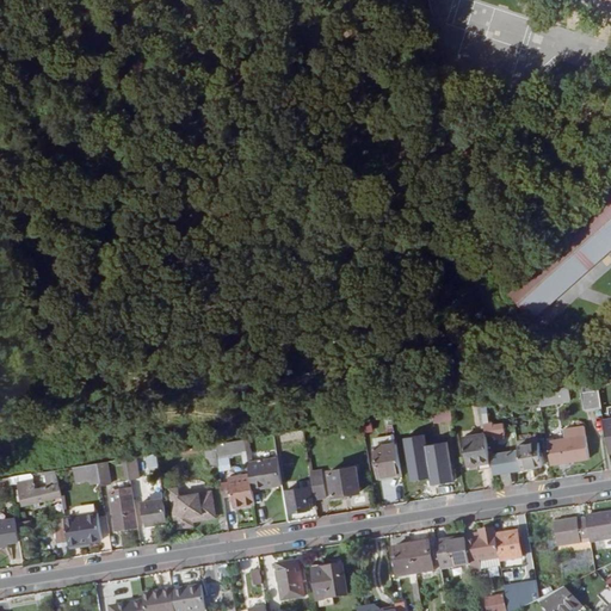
[(569,387),(539,392),(542,403),(542,406),(572,401),(569,387)]
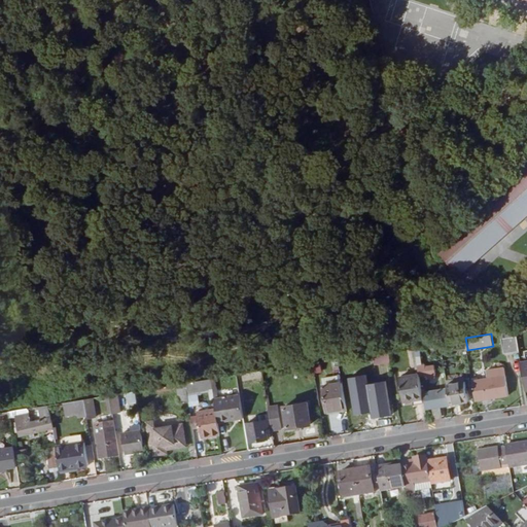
[(520,351),(518,337),(502,339),(504,353),(520,351)]
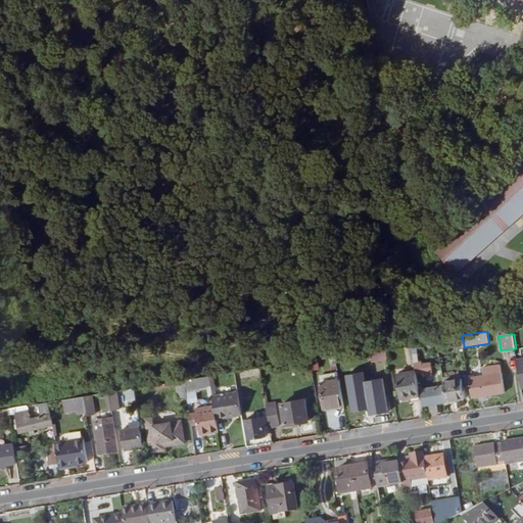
[(452,336),(454,346),(464,345),(462,335),(452,336)]
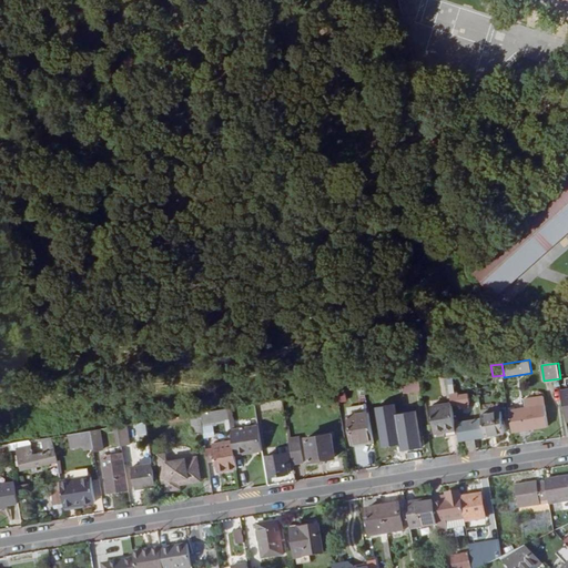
[(419,377),(392,382),(393,386),(402,384),(403,393),(422,391),(419,377)]
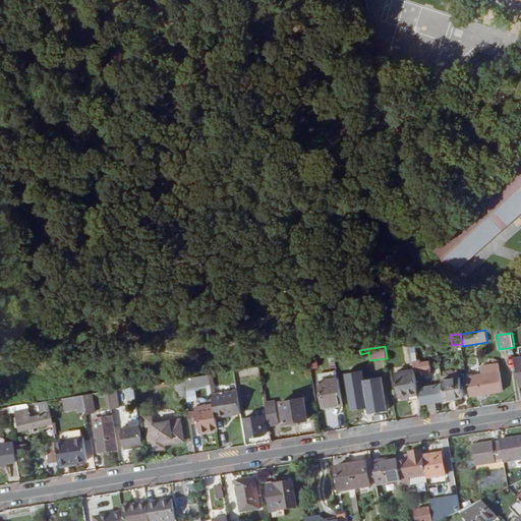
[(416,352),(412,353),(415,369),(416,375),(431,373),(430,369),(439,368),(438,360),(421,362),(421,360),(418,360),(416,352)]
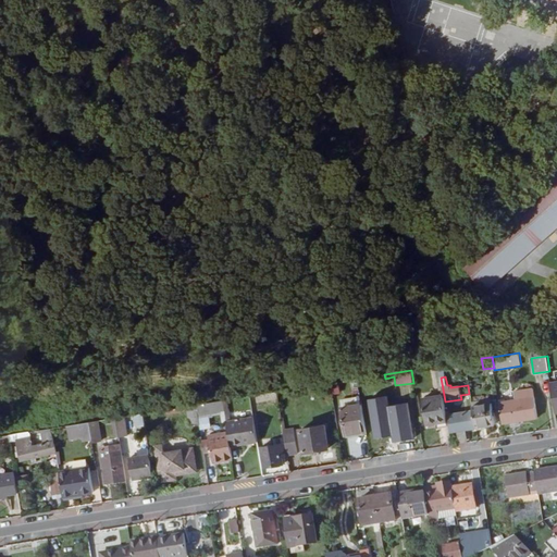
[(329,385),(332,396),(341,393),(337,383),(329,385)]
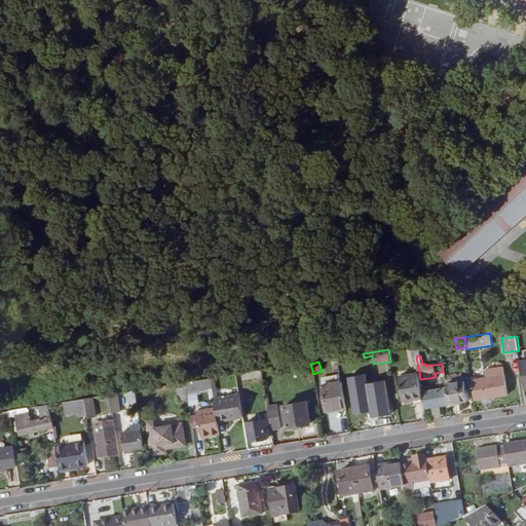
[(503,367),(495,369),(499,396),(509,395),(503,367)]
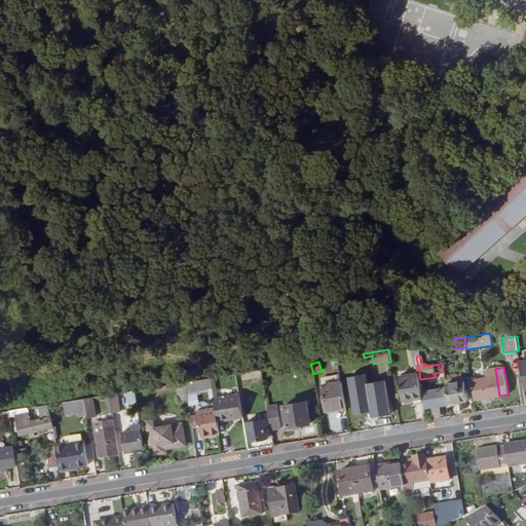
[(487,378),(473,381),(476,400),(499,396),(495,369),(486,370),(487,378)]
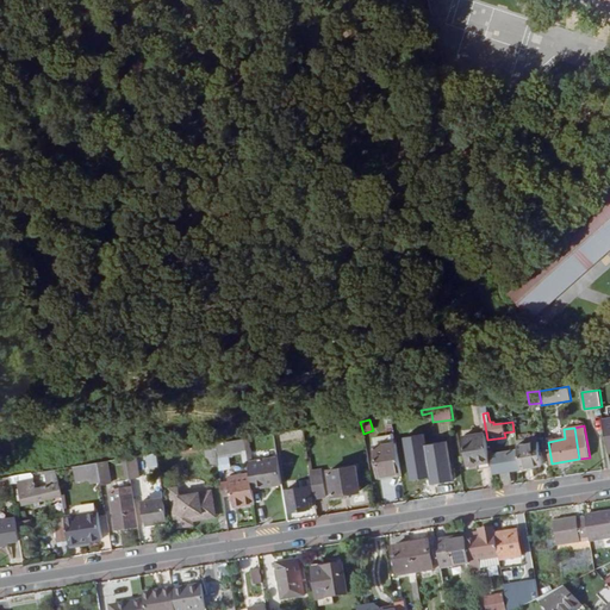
[(304,429),(281,433),(282,440),(305,436),(304,429)]
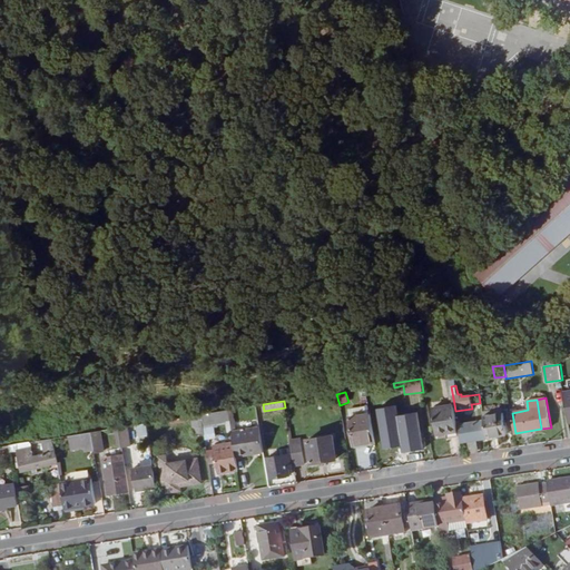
[(413,403),(396,406),(400,426),(408,424),(408,421),(416,419),(413,403)]
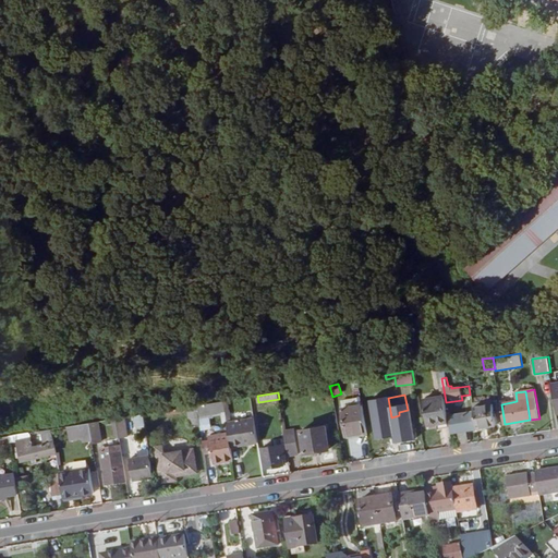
[(446,402),(445,396),(424,399),(428,425),(449,423),(446,402)]
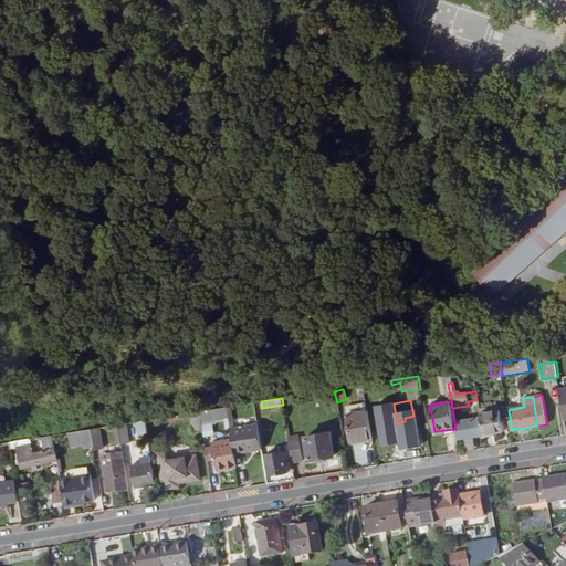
[(397,423),(394,404),(377,407),(380,422),(395,419),(396,423),(397,423)]
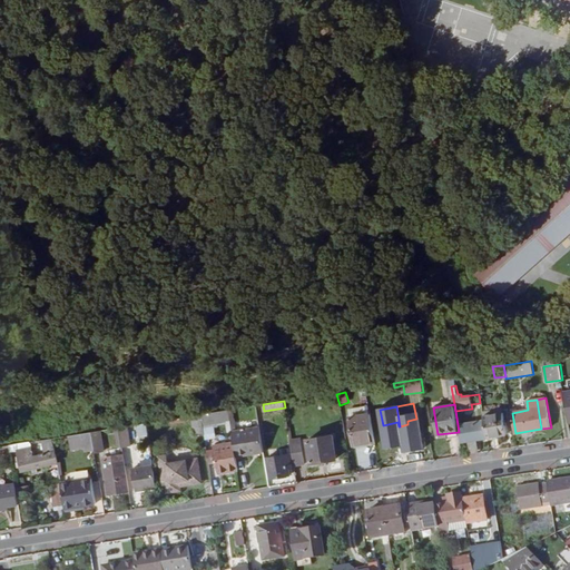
[(350,418),(371,414),(370,409),(349,412),(350,418)]
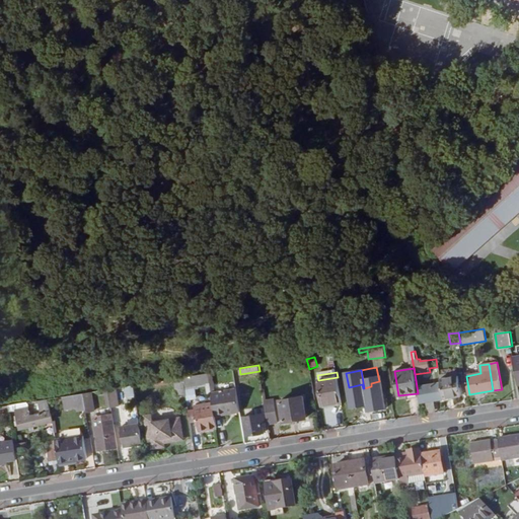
[(209,373),(184,377),(186,386),(210,383),(209,373)]
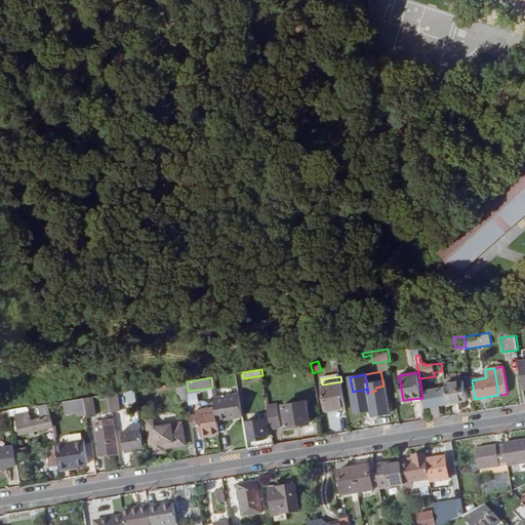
[(465,380),(446,384),(449,403),(468,400),(465,380)]
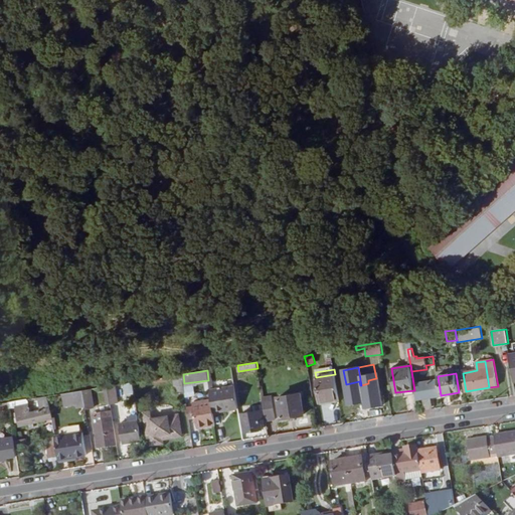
[(183,374),(133,382),(134,393),(174,386),(175,393),(185,391),(184,383),(183,374)]
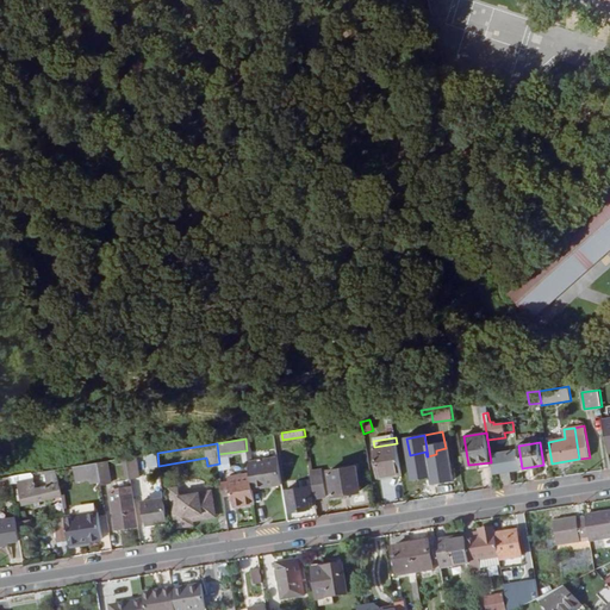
[(402,473),(397,443),(374,447),(379,477),(402,473)]
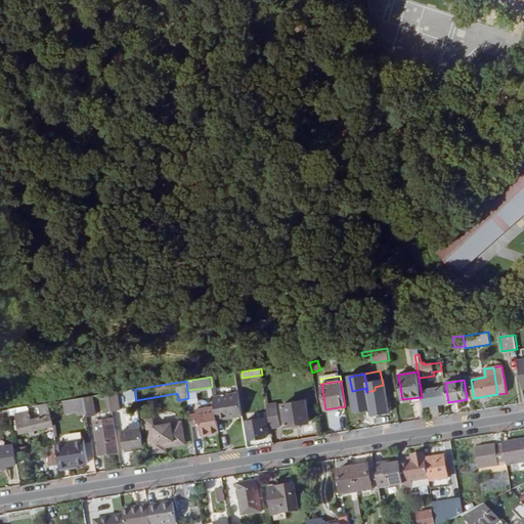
[(444,386),(422,390),(425,406),(446,403),(444,386)]
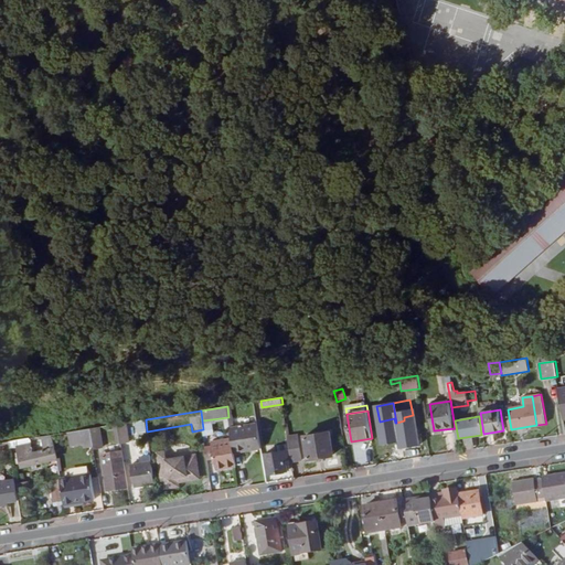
[(146,419),(136,420),(138,433),(147,432),(146,419)]
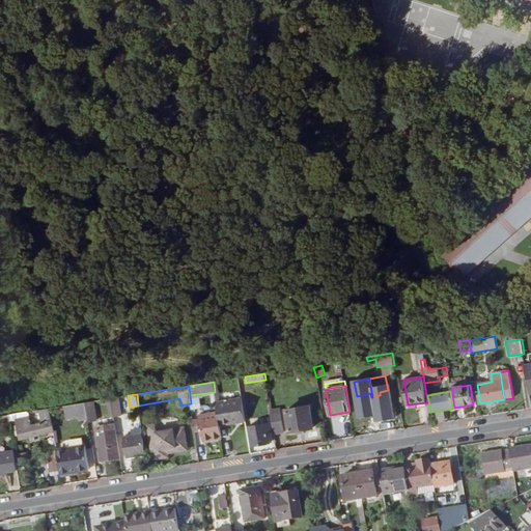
[(118,397),(120,409),(130,407),(128,395),(118,397)]
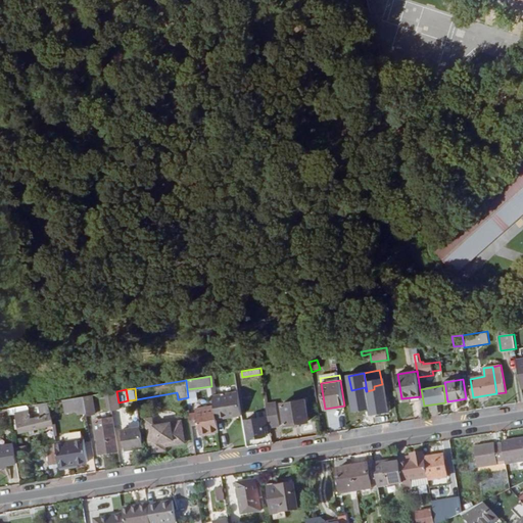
[(108,392),(111,410),(120,409),(119,402),(116,391),(108,392)]
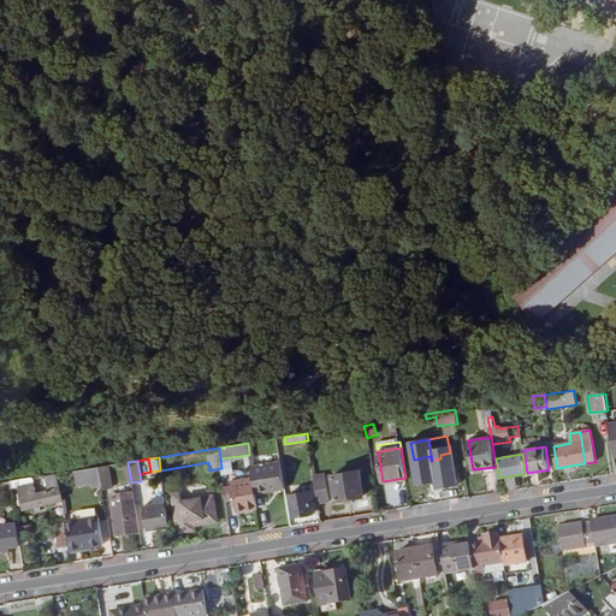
[(254,478),(256,493),(285,489),(280,462),(252,466),(254,478)]
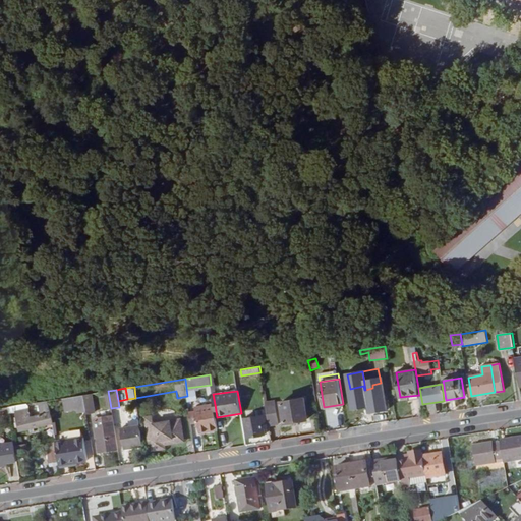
[(92,394),(83,395),(85,405),(94,404),(92,394)]
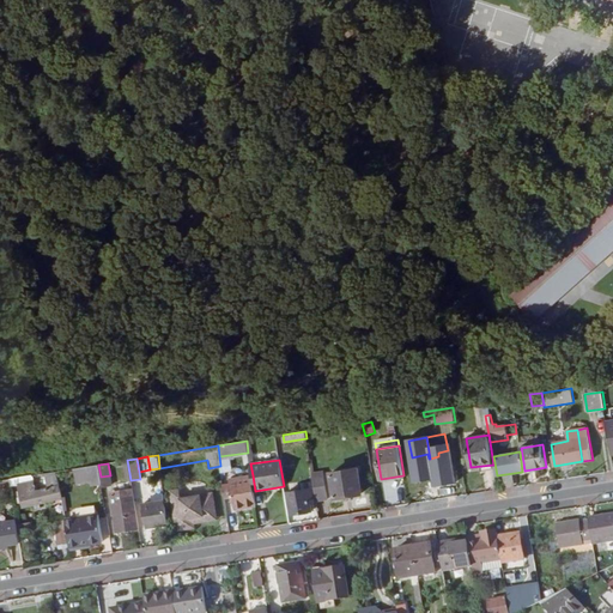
[(98,465),(79,467),(83,483),(101,479),(101,477),(98,465)]
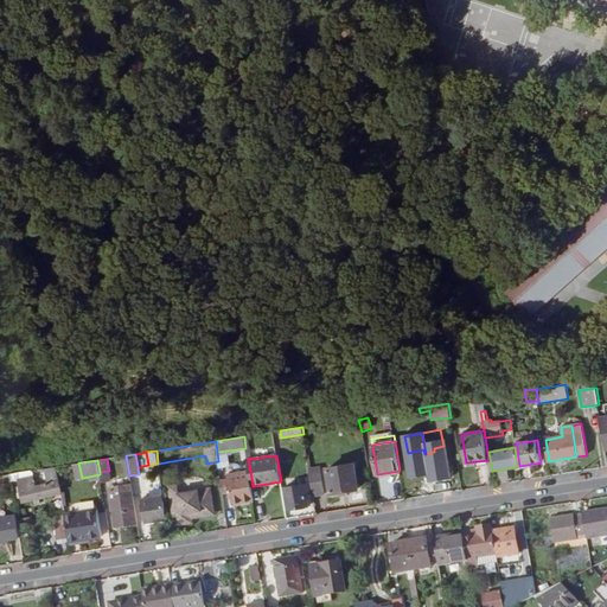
[(355,464),(328,468),(332,492),(359,487),(355,464)]
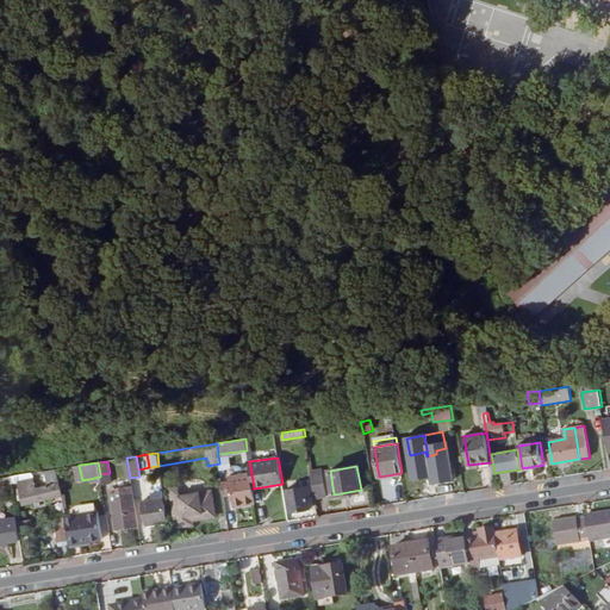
[(57,468),(11,477),(11,481),(18,480),(23,505),(62,495),(57,468)]
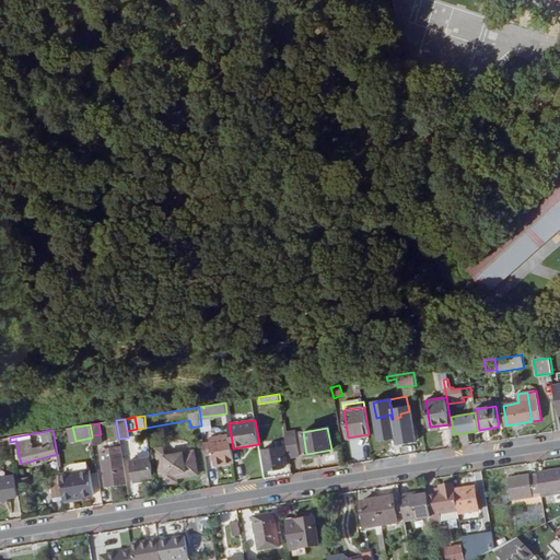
[(295,431),(286,433),(289,457),(300,455),(295,431)]
